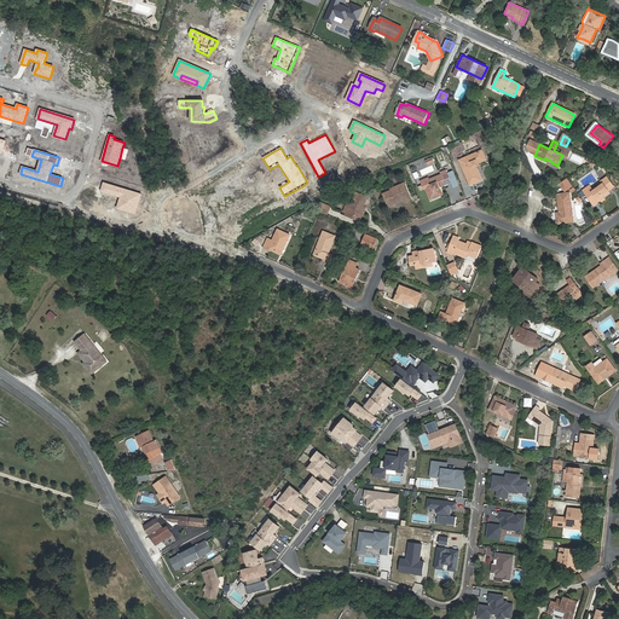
[(481,150),(460,160),(470,185),(481,180),(475,166),(479,165),(478,162),(485,160),(481,150)]
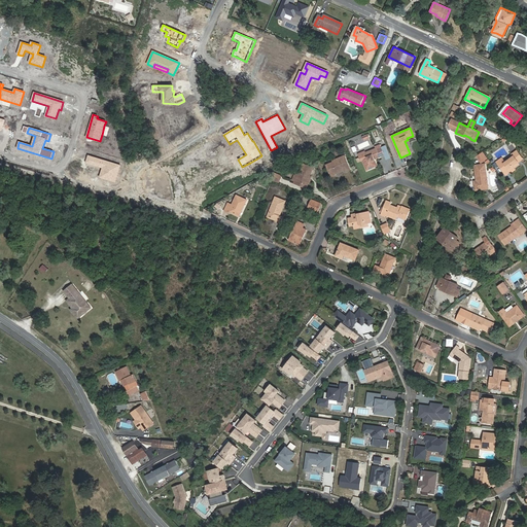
[(373,133),(376,142),(383,139),(380,130),(373,133)]
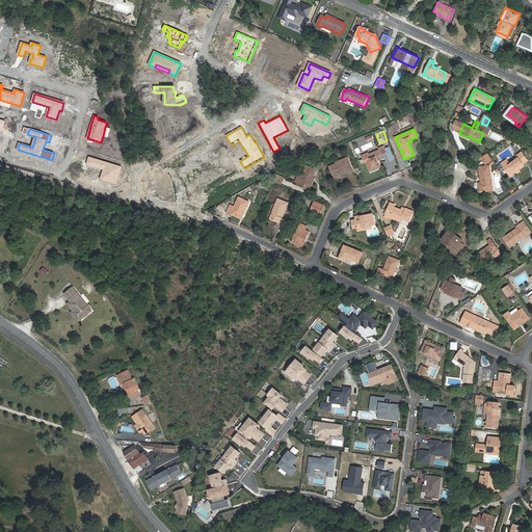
[(378,161),(388,157),(384,150),(380,152),(379,150),(369,154),(368,153),(362,156),(364,163),(366,162),(370,171),(378,168),(375,163),(378,162),(378,161)]
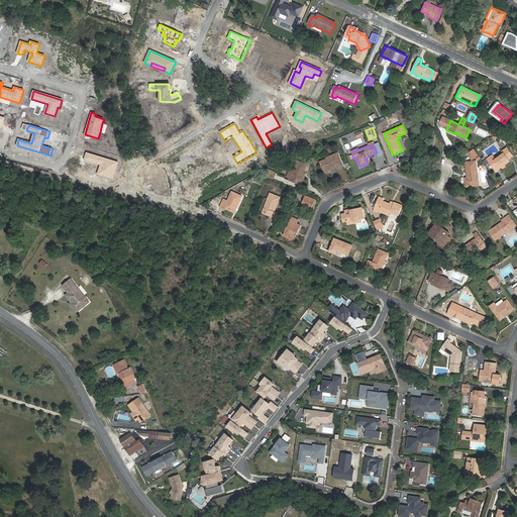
[(503,163),(508,159),(512,156),(507,147),(502,151),(503,153),(495,159),(490,163),(496,172),(501,168),(501,170),(506,167),(504,165),(503,163)]
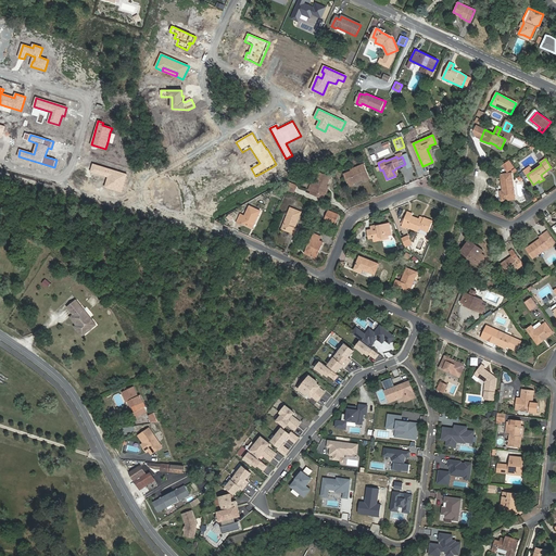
[(509,161),(504,164),(508,172),(514,167),(509,161)]
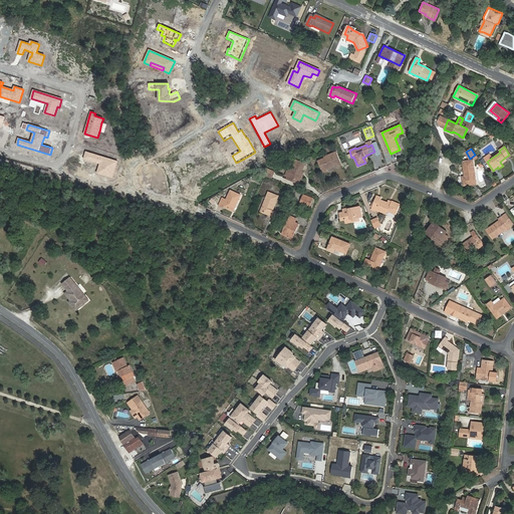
[(84,159),(100,164),(104,165),(101,174),(112,178),(117,162),(86,152),(84,159)]
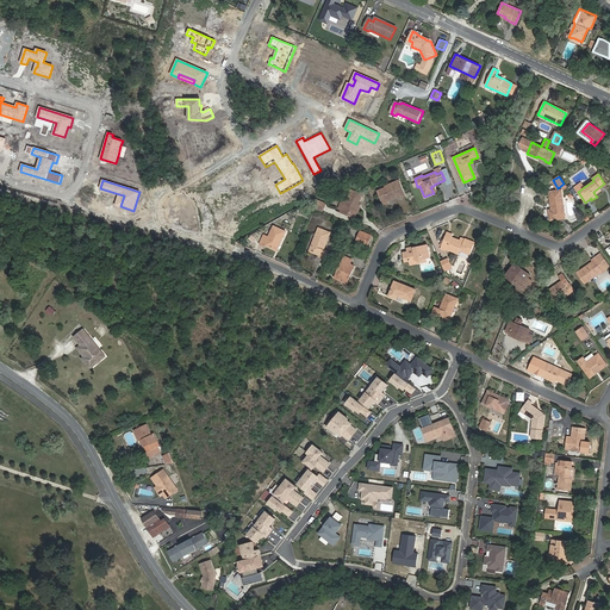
[(399,199),(405,197),(399,180),(385,186),(385,187),(378,191),(384,205),(388,204),(387,201),(398,197),(399,199)]
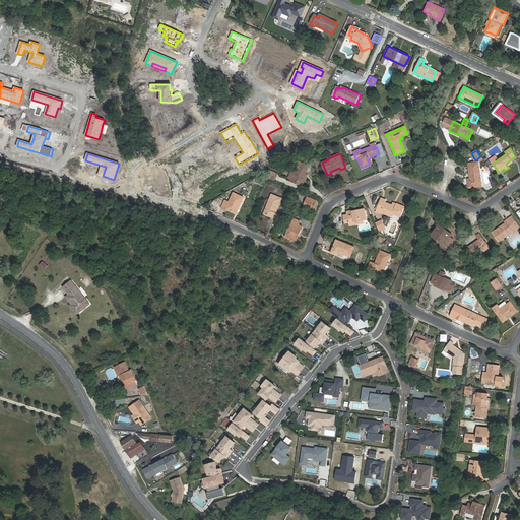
[(293,178),(303,182),(309,166),(299,161),(295,172),(291,170),(288,178),(291,179),(293,178)]
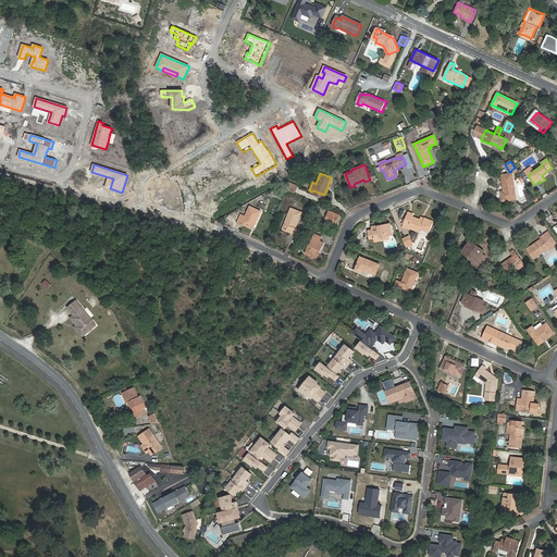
[(516,199),(512,174),(502,174),(504,192),(500,192),(503,201),(516,199)]
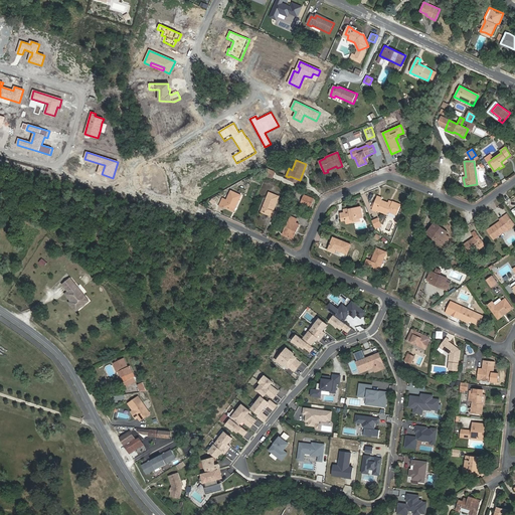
[(273,178),(275,170),(266,168),(265,176),(273,178)]
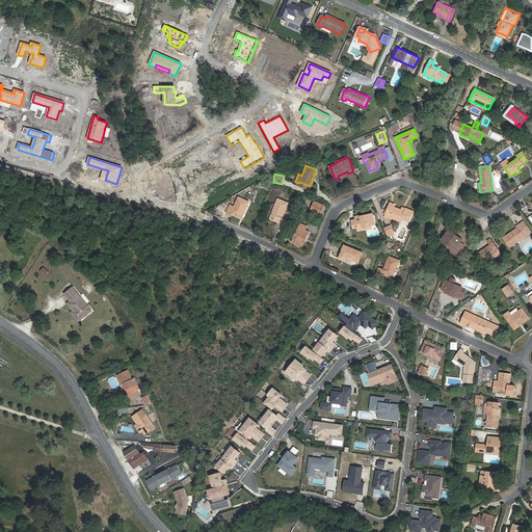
[(241,218),(249,202),(239,197),(234,207),(230,205),(227,213),(231,215),(232,213),(241,218)]
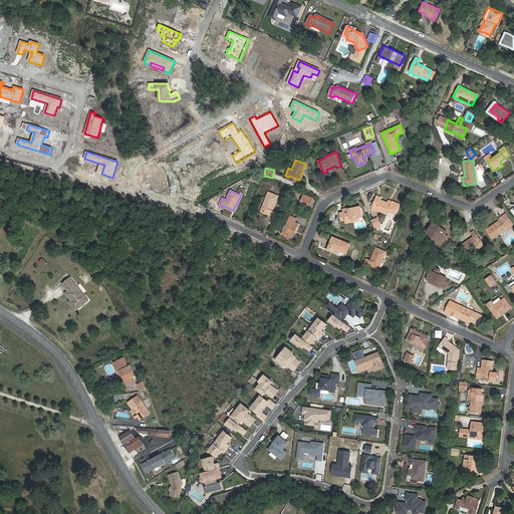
[(272,211),(278,196),(268,192),(260,211),(270,215),(270,217),(274,218),(276,213),(272,211)]
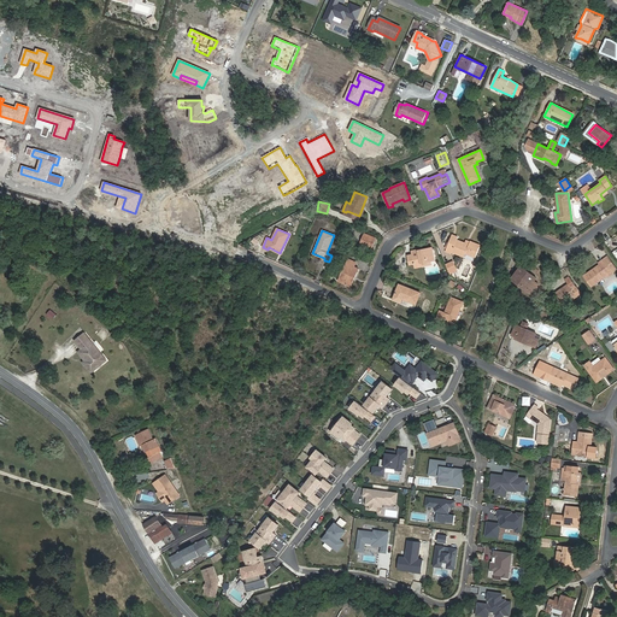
[(360,244),(368,246),(372,238),(364,234),(360,244)]
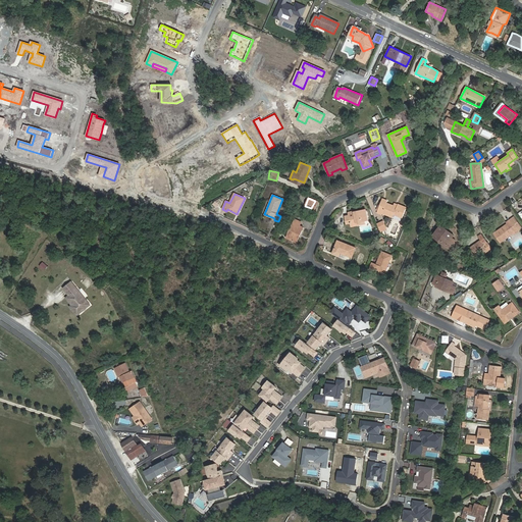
[(394,214),(402,217),(406,208),(398,204),(397,207),(386,203),(386,201),(382,200),(377,212),(381,214),(382,213),(393,217),(394,214)]
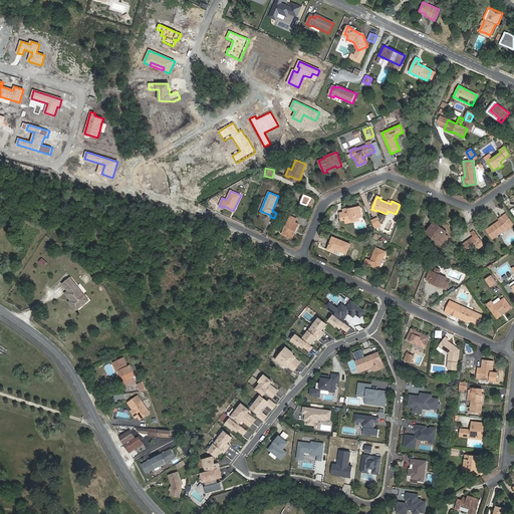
[(351,219),(359,217),(362,216),(360,207),(343,211),(344,212),(340,213),(341,221),(346,220),(346,223),(351,222),(351,219)]
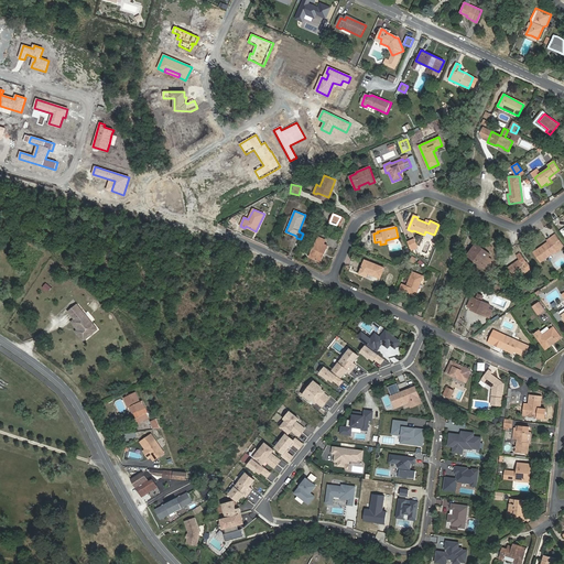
[(555,234),(551,237),(556,245),(560,241),(555,234)]
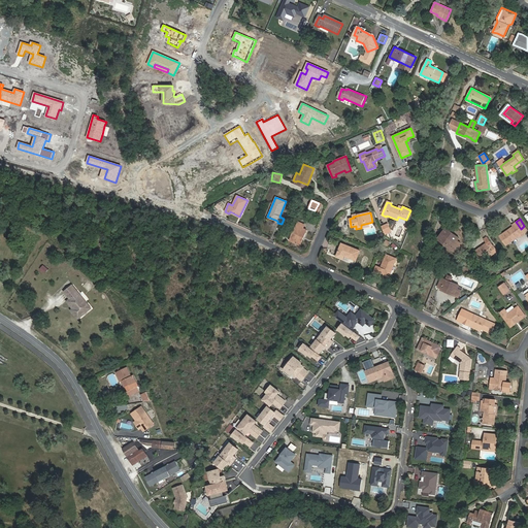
[(304,225),(298,222),(290,240),(299,244),(303,235),(304,235),(307,230),(303,228),(304,225)]
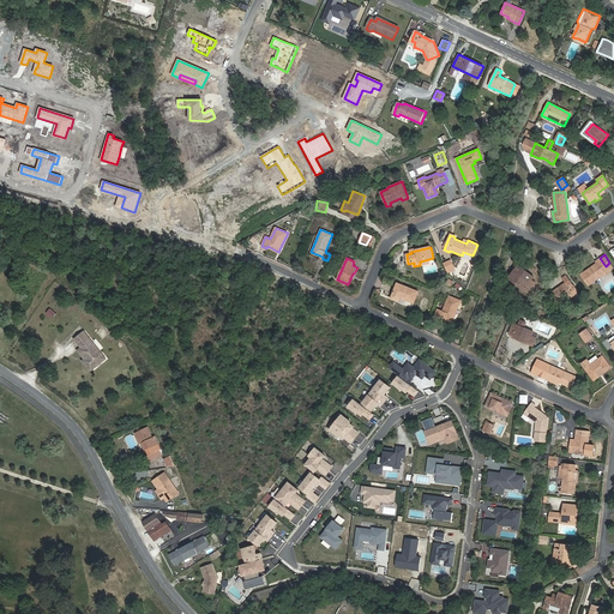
[(606,266),(600,258),(595,260),(597,264),(581,275),(588,284),(613,268),(609,263),(606,266)]
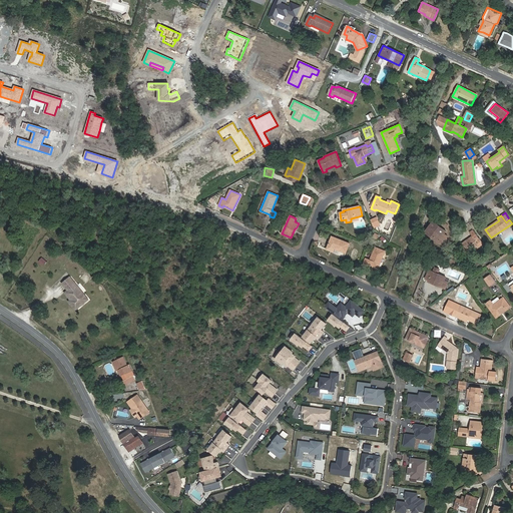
[(377,217),(371,220),(373,226),(380,224),(377,217)]
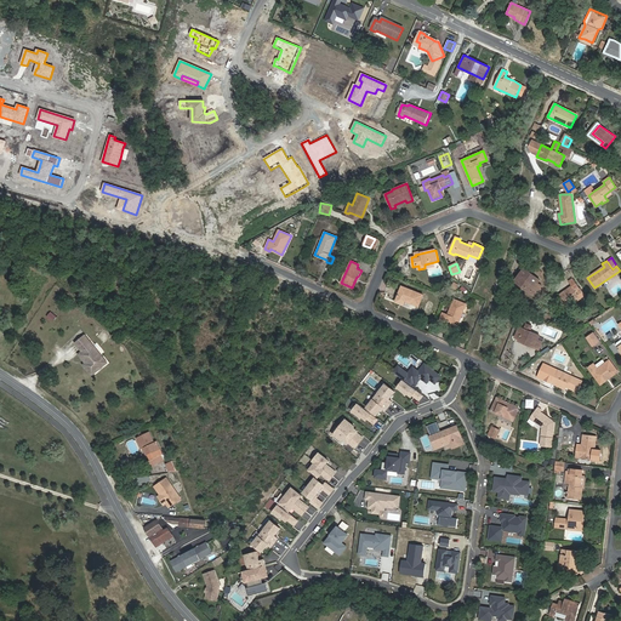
[(530,292),(537,283),(539,280),(524,268),(516,280),(530,292)]
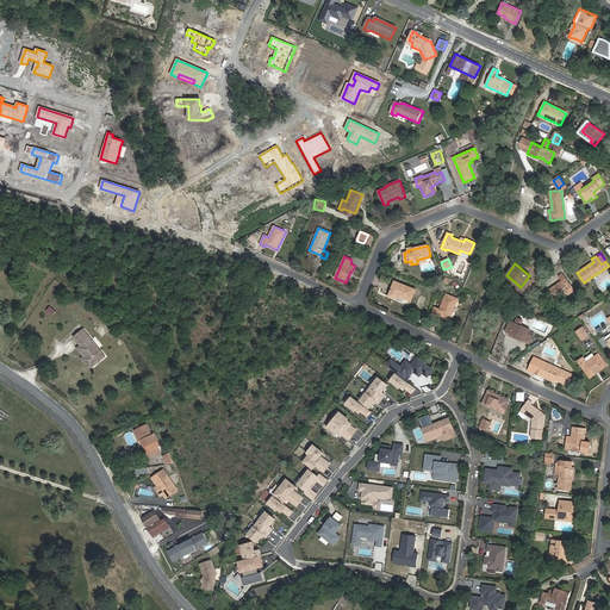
[(561,281),(549,290),(549,291),(555,299),(556,302),(570,292),(565,286),(570,284),(562,274),(559,277),(561,281)]
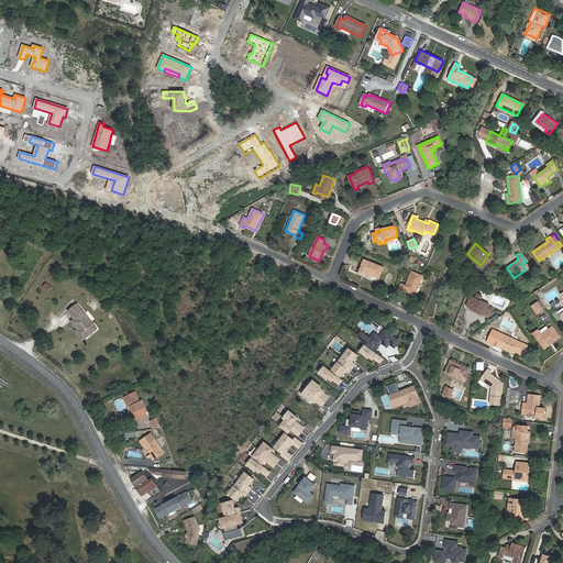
[(490,260),(487,256),(481,265),(484,267),(490,260)]
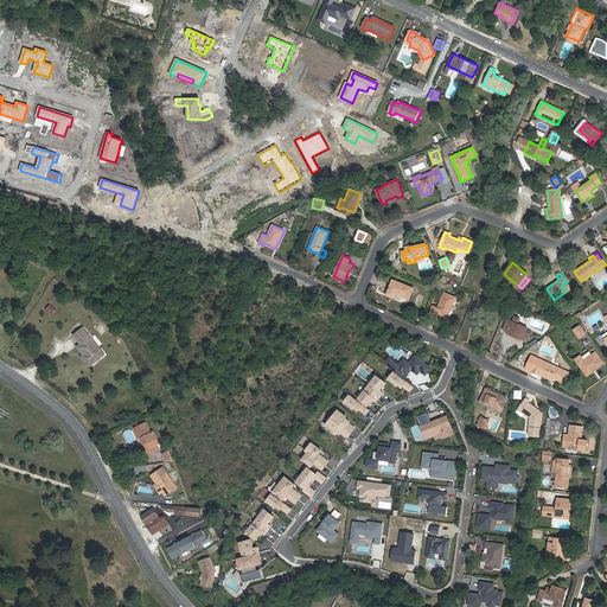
[(414,288),(393,280),(387,294),(395,298),(396,294),(409,299),(414,288)]
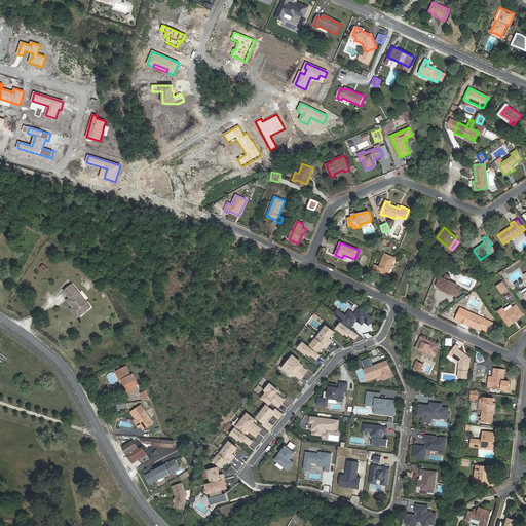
[(479,258),(474,251),(471,253),(476,260),(479,258)]
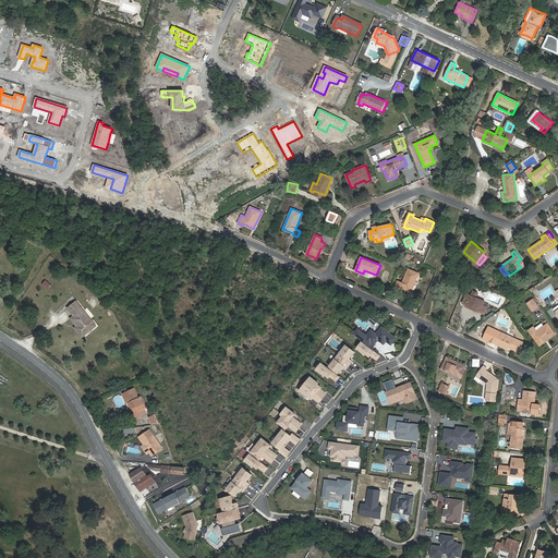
[(411,292),(419,273),(408,268),(401,282),(397,281),(395,288),(399,290),(400,288),(411,292)]
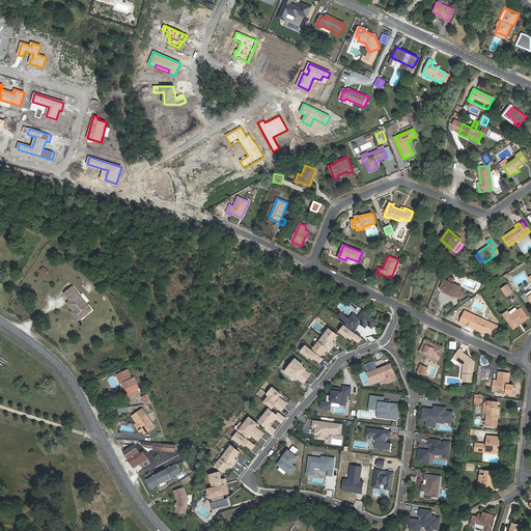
[(44,266),(39,271),(45,275),(49,271),(44,266)]
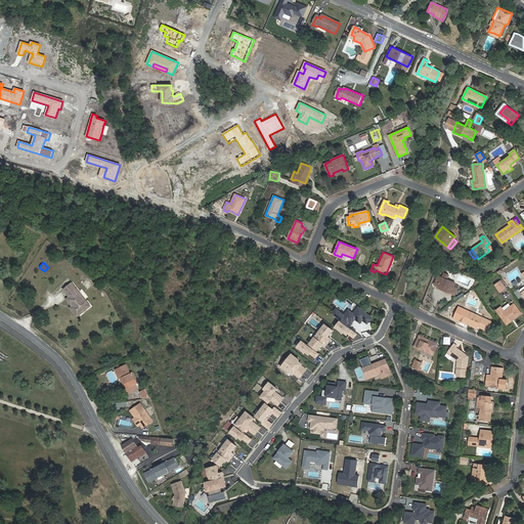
[(465,267),(459,264),(455,270),(463,273),(465,267)]
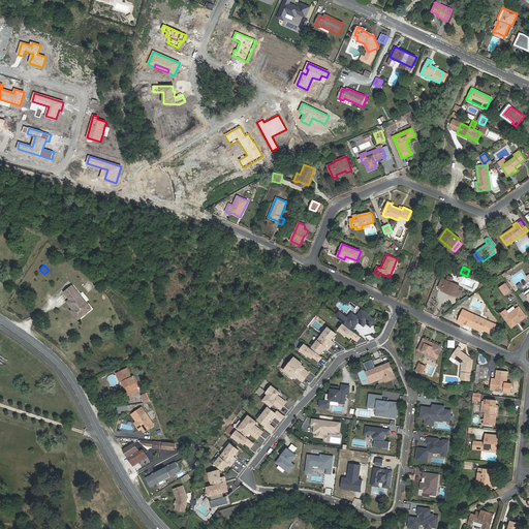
[(455,296),(458,289),(459,286),(442,278),(438,287),(448,291),(448,293),(455,296)]
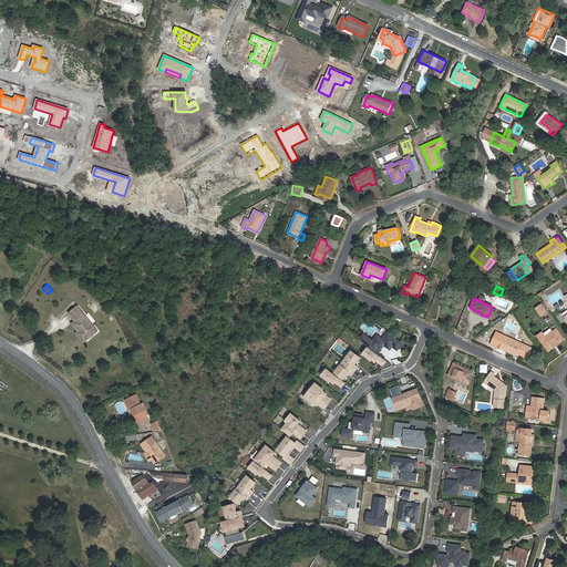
[(547,311),(542,303),(535,308),(540,316),(547,311)]
